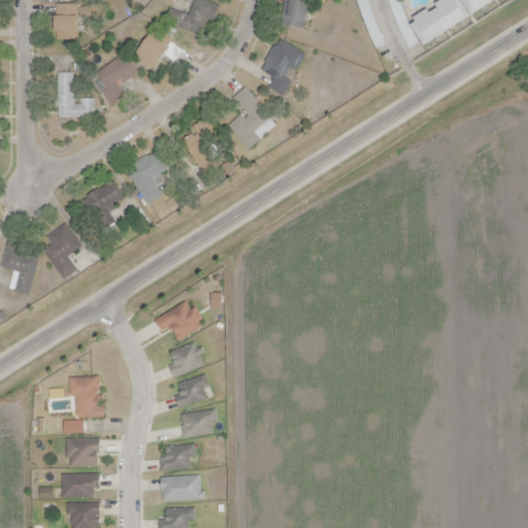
[(169,9),(165,23),(201,35),(207,15),(218,20),(223,6),(204,0),(194,0),(189,15),(169,9)]
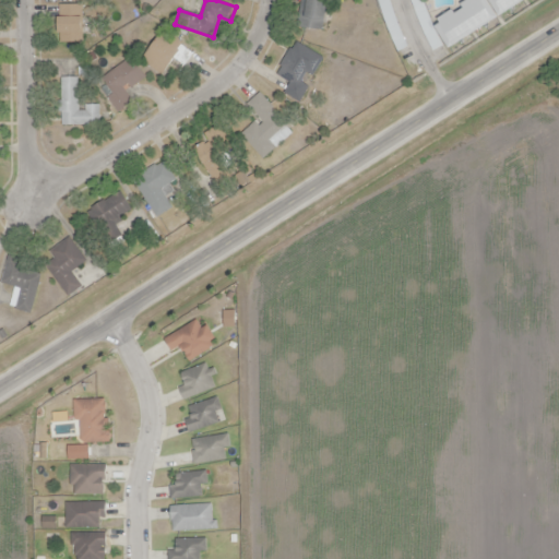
[(299,0),(296,27),(323,32),(328,0),(299,0)]
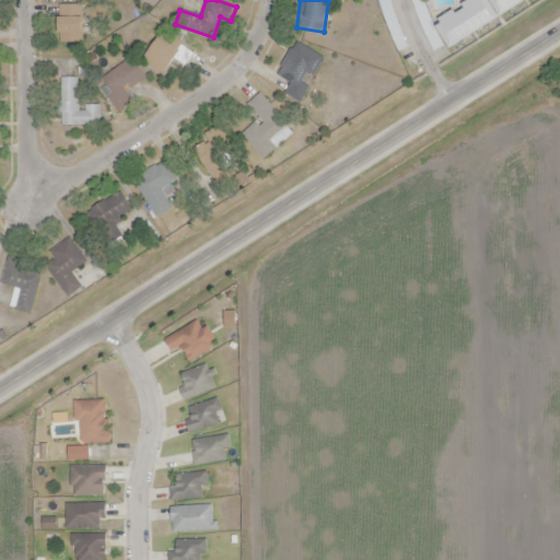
[(481,0),(440,25),(453,47),(500,18),(488,0),(481,0)]
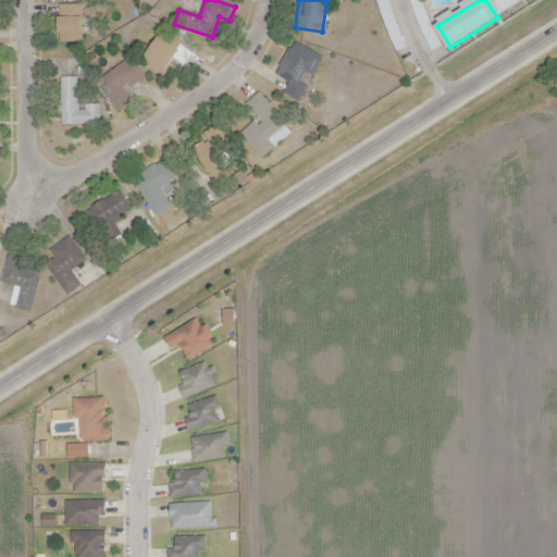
[(491,0),(499,14),(522,0),(491,0)]
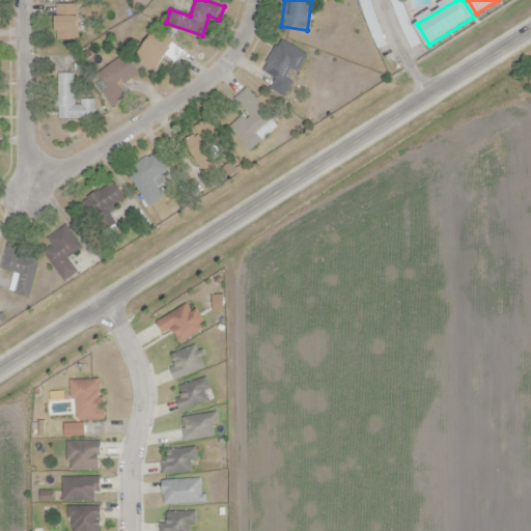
[(56,5),(57,31),(81,31),(80,16),(76,16),(76,4),(56,5)]
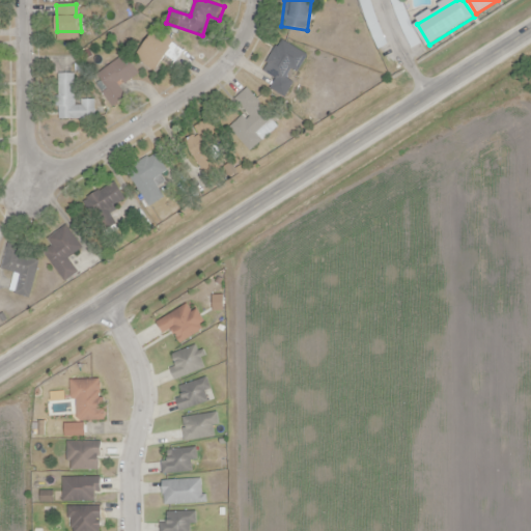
[(412,48),(419,45),(410,20),(402,23),(412,48)]
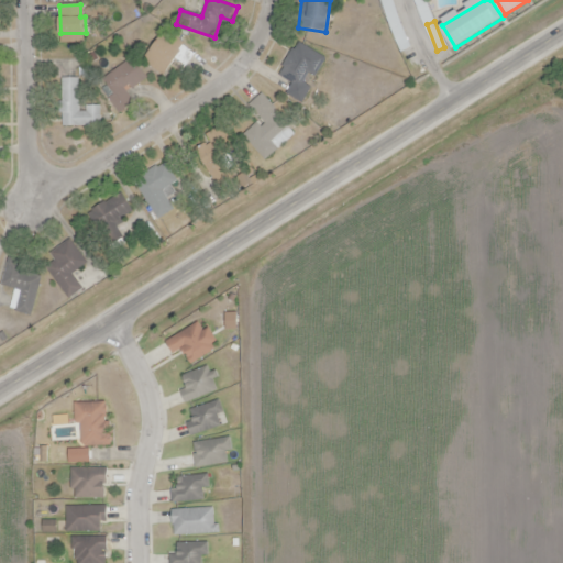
[(166,29),(138,62),(159,80),(177,59),(186,67),(197,55),(166,29)]
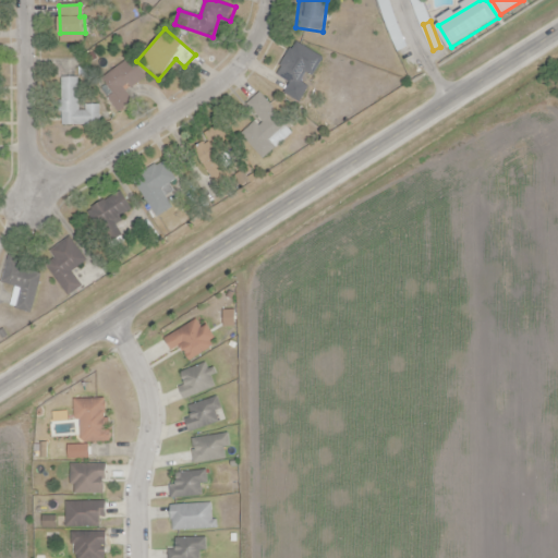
[(295,43),(276,74),(292,84),(286,95),(300,102),(308,88),(301,84),(306,74),(313,77),(324,59),(295,43)]
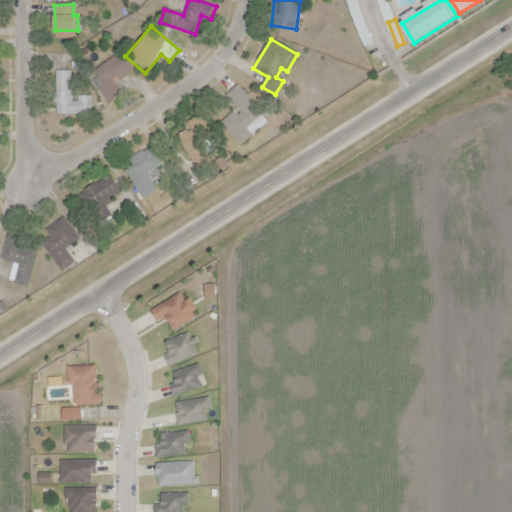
[(94,70),(106,86),(99,91),(108,104),(122,94),(113,81),(118,78),(122,81),(135,72),(120,52),(94,70)]
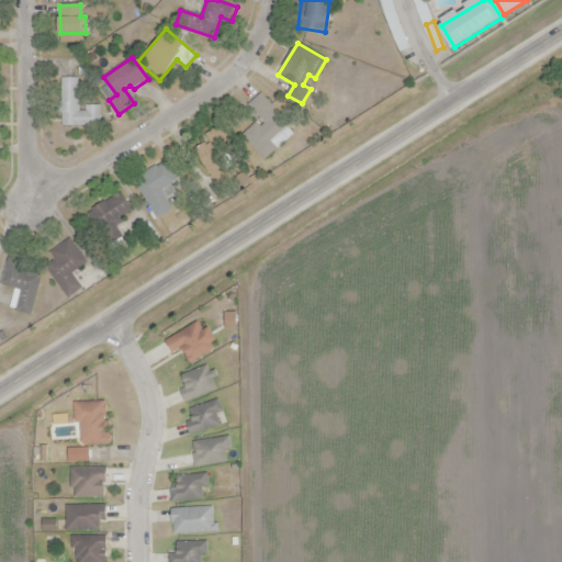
[(62,78),(60,128),(102,130),(102,105),(87,105),(87,113),(80,113),(80,78),(62,78)]
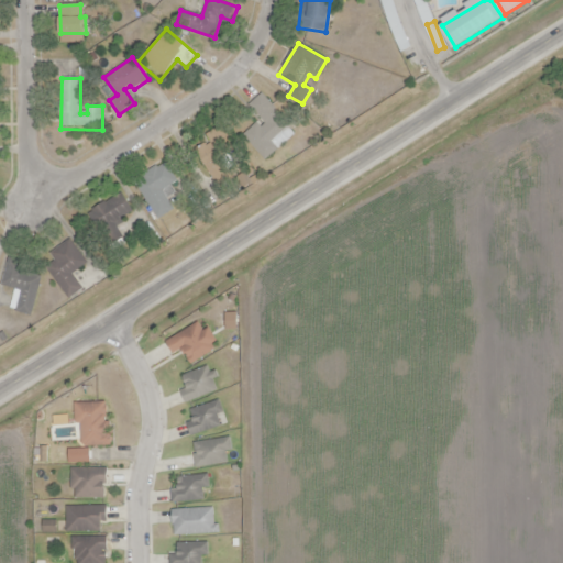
[(249,103),(262,92),(276,110),(278,119),(293,135),(264,159),(244,138),(258,125),(262,129),(267,124),(249,103)]
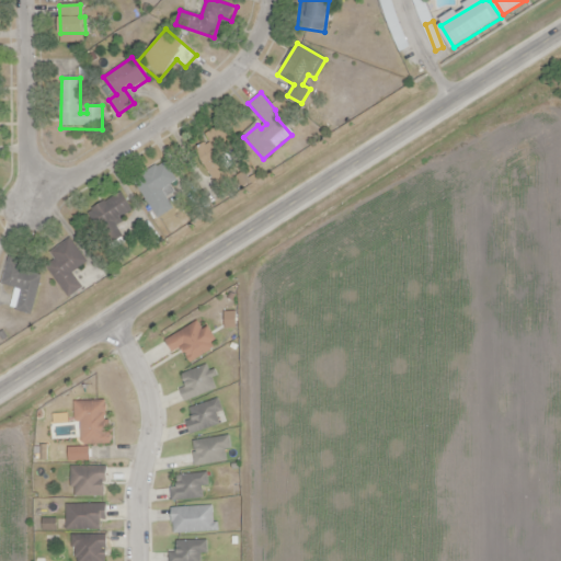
[(195,152),(210,178),(226,169),(220,158),(232,151),(219,128),(206,136),(210,144),(195,152)]
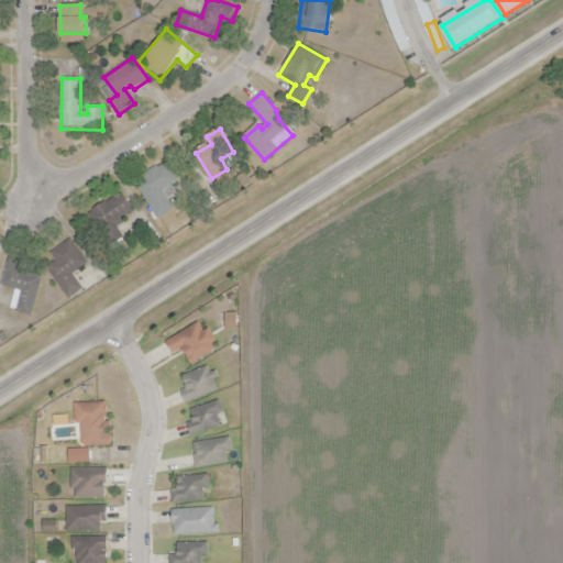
[(132,181),(157,221),(174,210),(163,192),(177,183),(164,162),(132,181)]
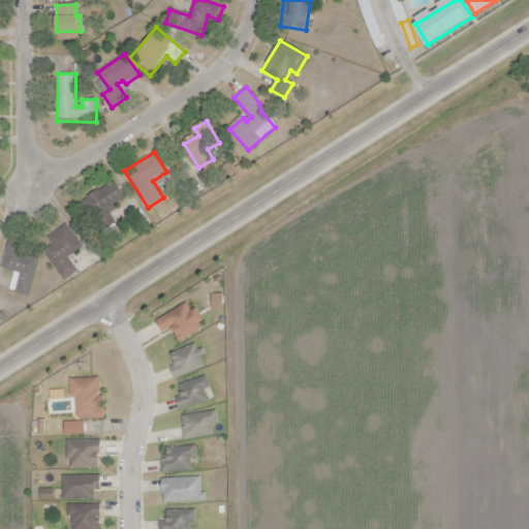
[(84,199),(93,215),(125,196),(116,180),(84,199)]
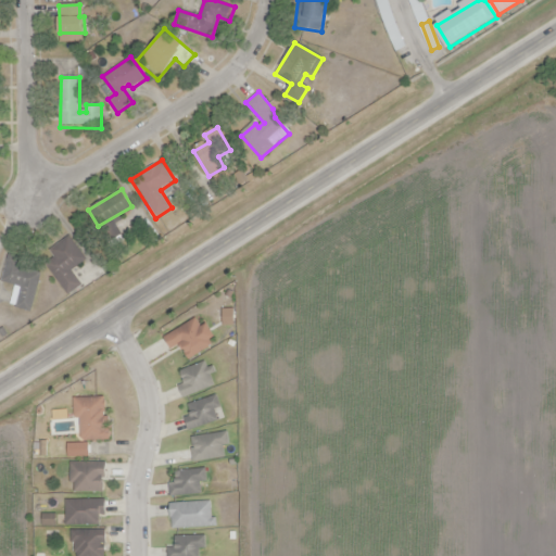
[(51,270),(67,295),(83,287),(73,272),(87,262),(72,237),(51,250),(60,264),(51,270)]
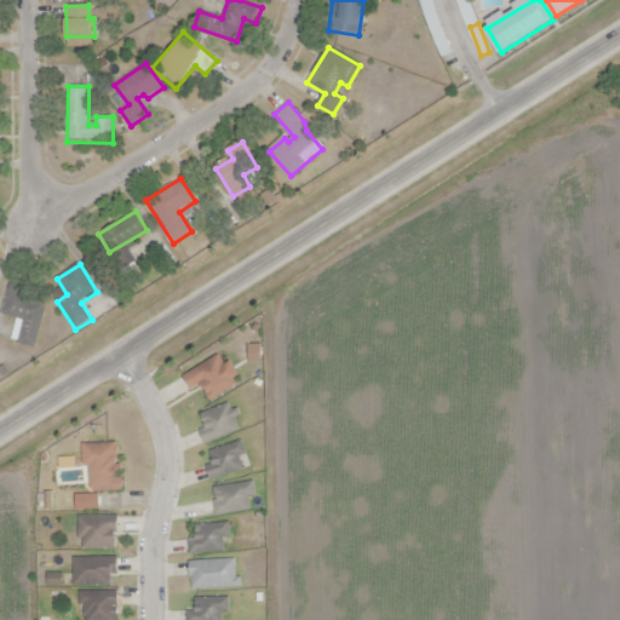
[(7,283),(0,309),(0,314),(24,320),(18,343),(35,348),(45,306),(24,302),(28,288),(7,283)]
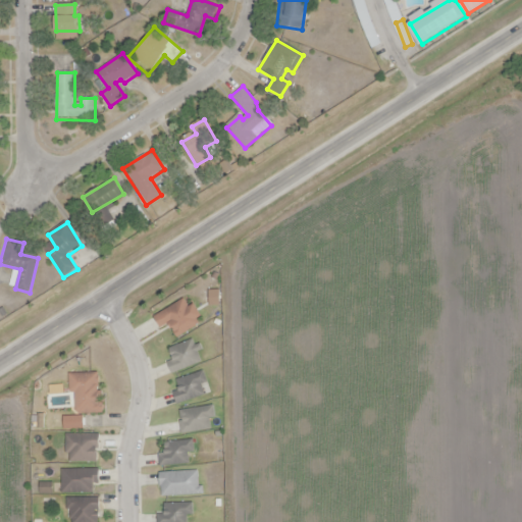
[(154,318),(161,329),(169,324),(177,338),(199,325),(196,320),(202,316),(195,305),(190,308),(184,300),(154,318)]
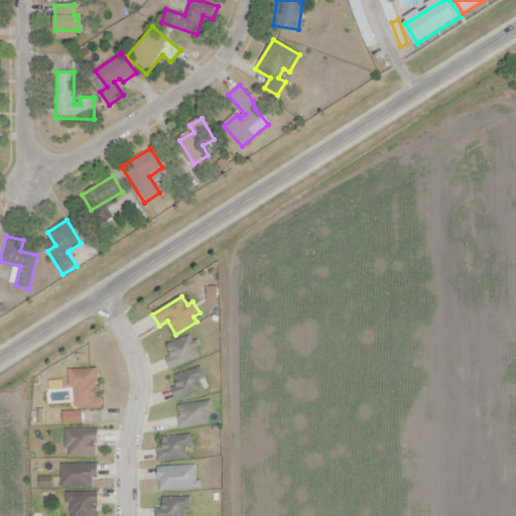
[(165,359),(170,371),(199,359),(189,337),(168,346),(172,356),(165,359)]
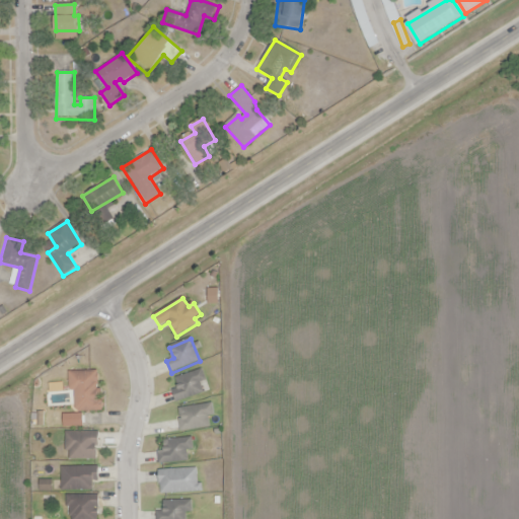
[(175,379),(179,389),(173,391),(176,402),(204,394),(200,382),(204,381),(201,371),(175,379)]
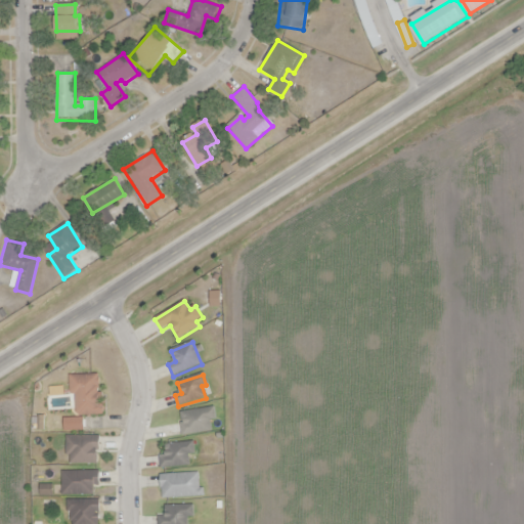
[(70,376),(70,396),(74,396),(75,412),(80,417),(100,417),(100,376),(70,376)]
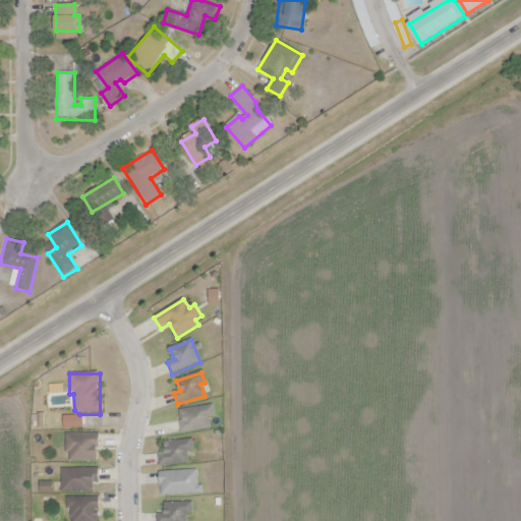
[(50,386),(50,396),(64,395),(64,385),(50,386)]
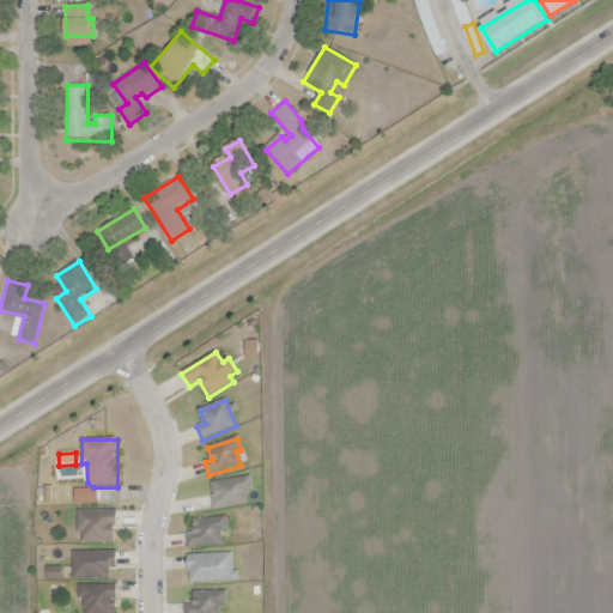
[(208,483),(212,510),(247,505),(244,492),(252,491),(250,477),(208,483)]
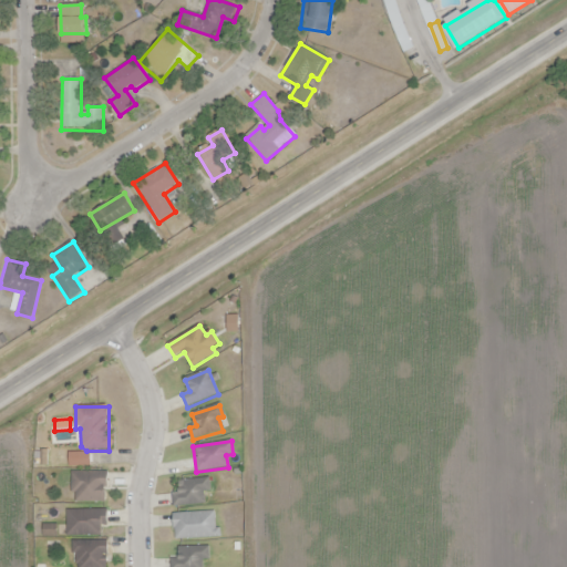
[(72,473),(71,493),(75,493),(75,502),(109,503),(109,474),(72,473)]
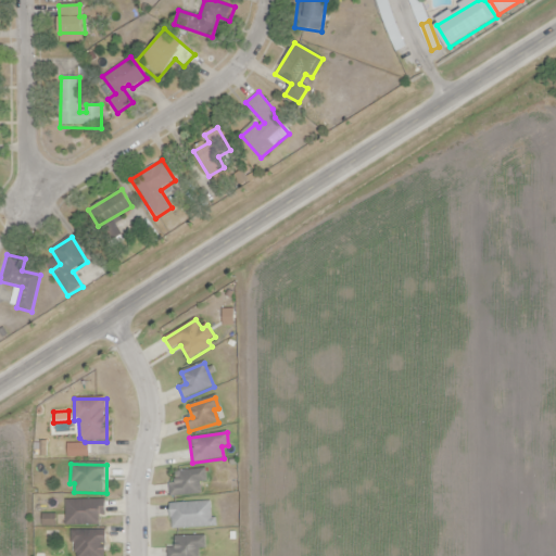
[(168,483),(169,498),(199,495),(198,482),(205,481),(204,469),(178,472),(179,482),(168,483)]
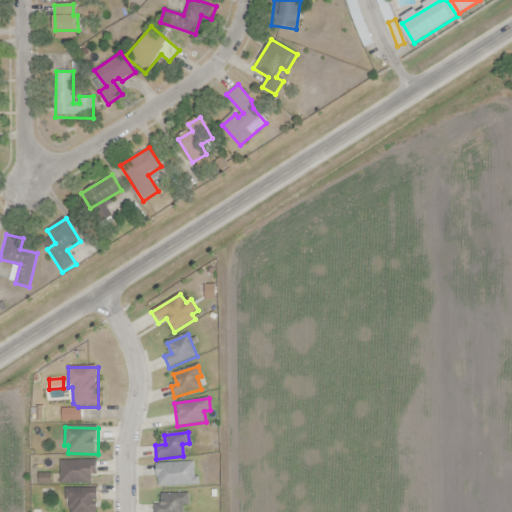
[(61,461),(61,484),(89,484),(89,478),(93,478),(93,475),(98,475),(98,461),(61,461)]
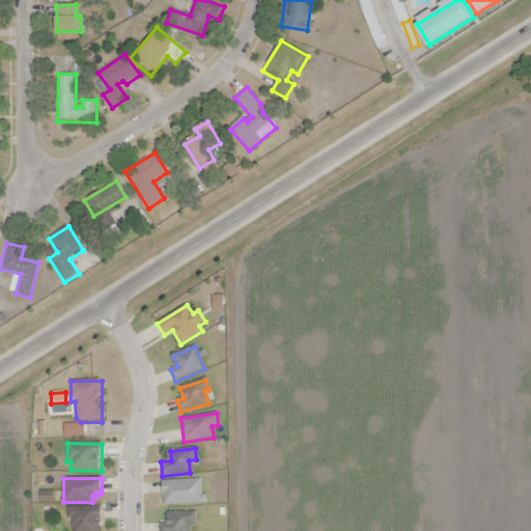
[(162,481),(163,496),(165,496),(165,506),(206,505),(206,497),(203,497),(202,480),(162,481)]
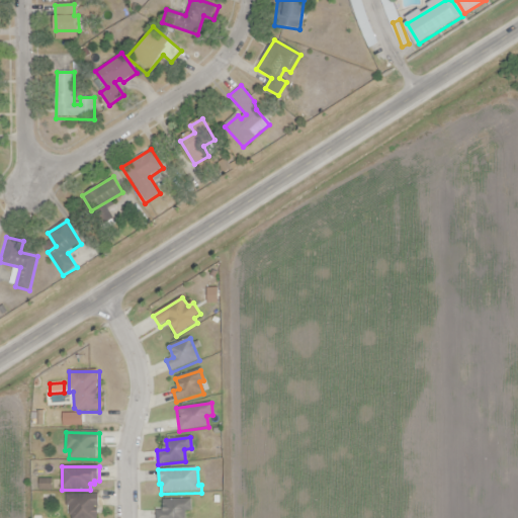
[(38,482),(38,490),(53,490),(53,481),(38,482)]
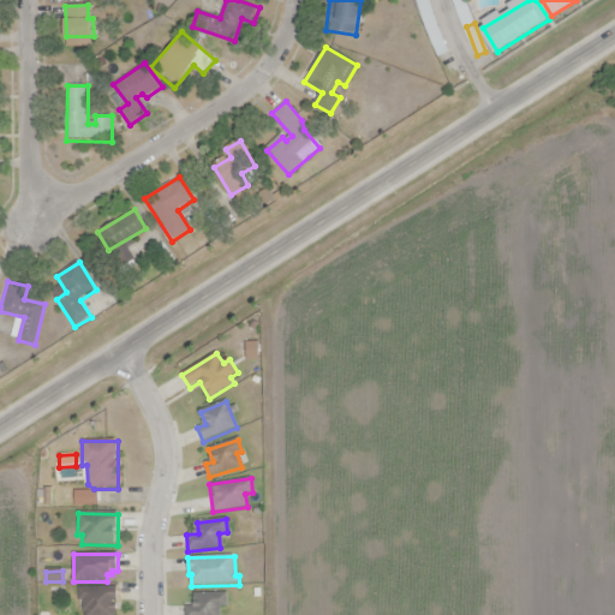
[(77,589),(77,602),(82,602),(83,613),(87,613),(87,614),(113,614),(113,603),(120,602),(119,587),(77,589)]
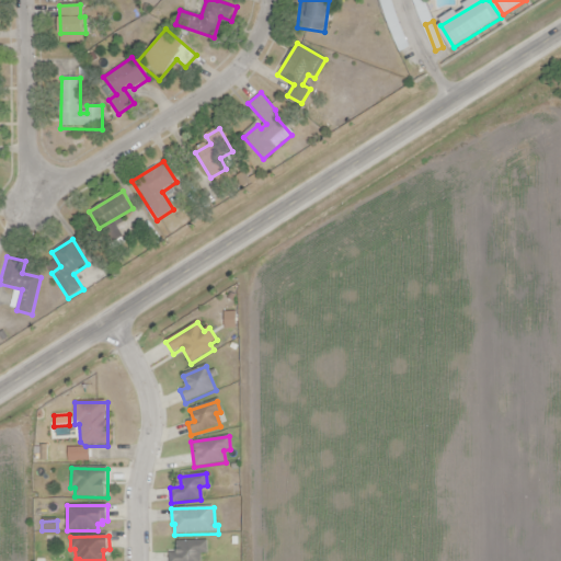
[(174,542),(174,553),(168,553),(168,560),(201,560),(201,554),(206,554),(206,541),(174,542)]
